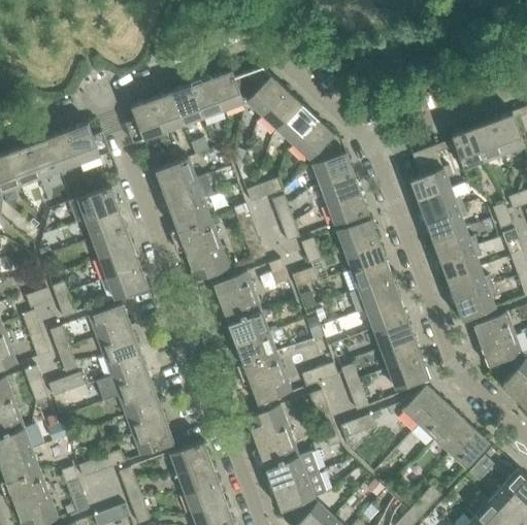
[(250,99),(271,76),(262,68),(234,78),(242,100),(248,98),(250,99)]
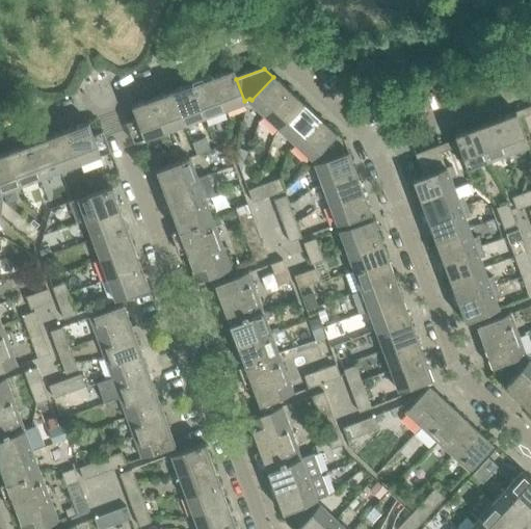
[(246,105),(244,101),(236,79),(233,71),(212,78),(224,112),(246,105)]
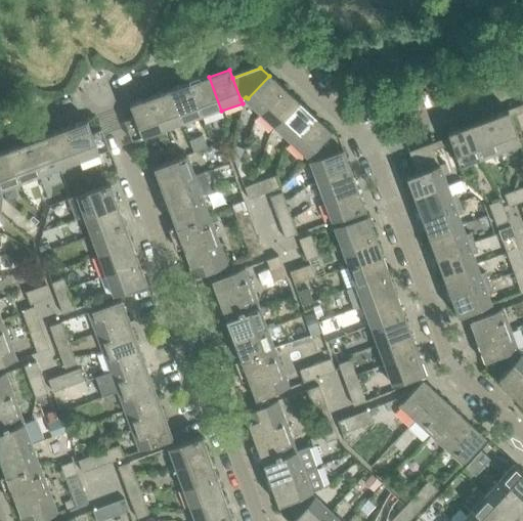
[(261,116),(285,90),(269,76),(248,98),(245,101),(261,116)]
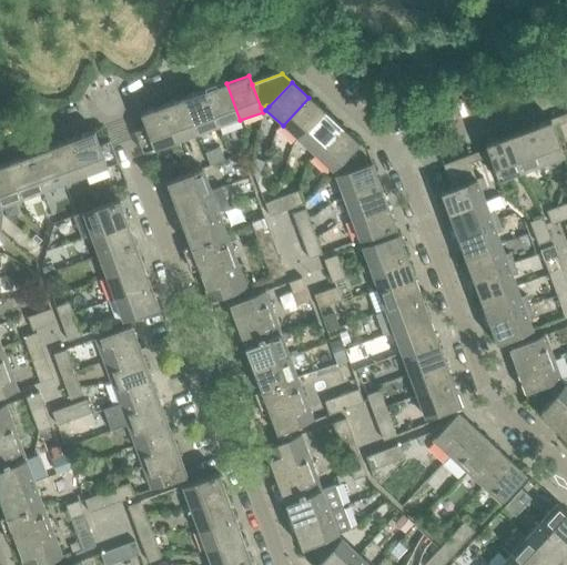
[(240,120),(226,83),(205,91),(219,128),(240,120)]
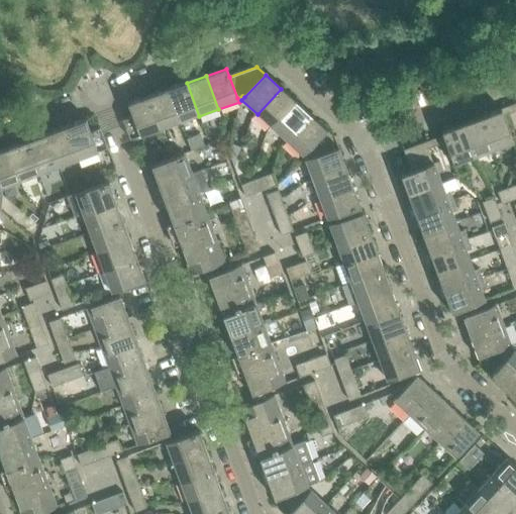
[(199,116),(187,83),(168,91),(180,123),(199,116)]
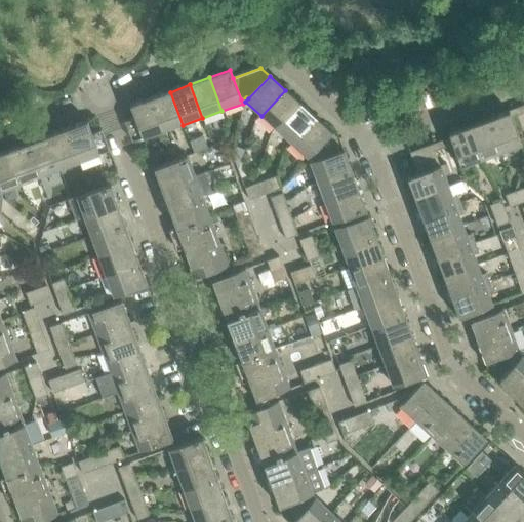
[(277,130),(300,105),(285,90),(262,116),(277,130)]
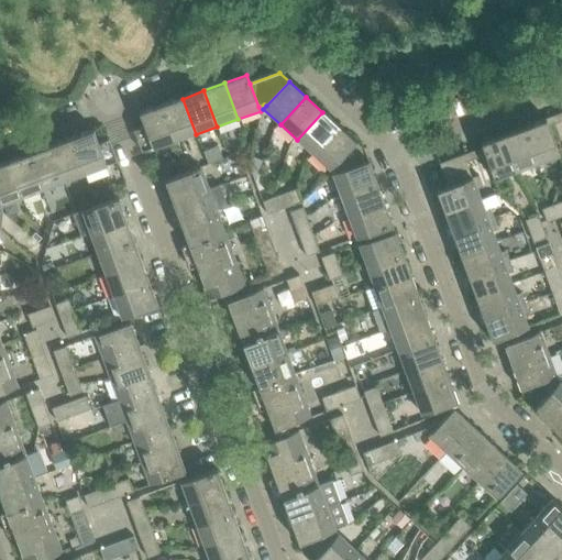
[(196,134),(183,99),(161,107),(174,143),(196,134)]
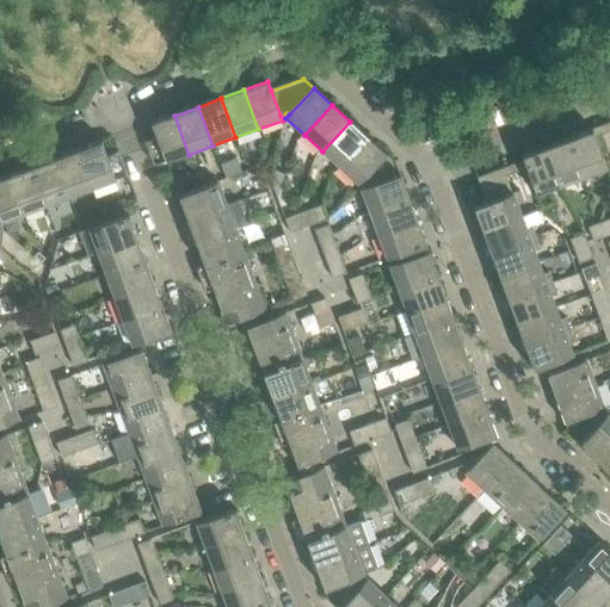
[(189,155),(174,116),(151,124),(155,138),(145,142),(154,167),(189,155)]
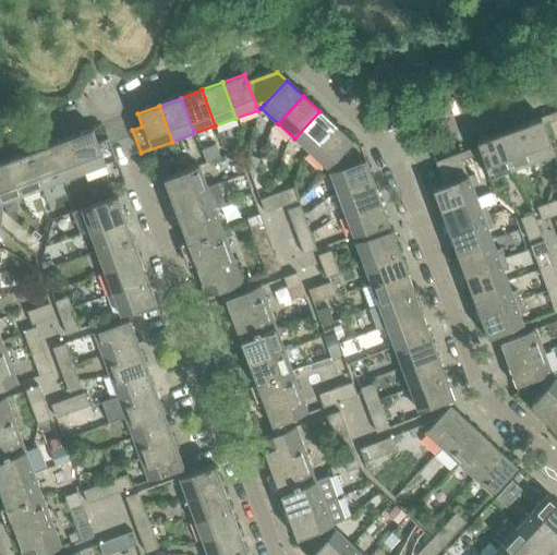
[(311,154),(336,125),(319,111),(294,139),(311,154)]
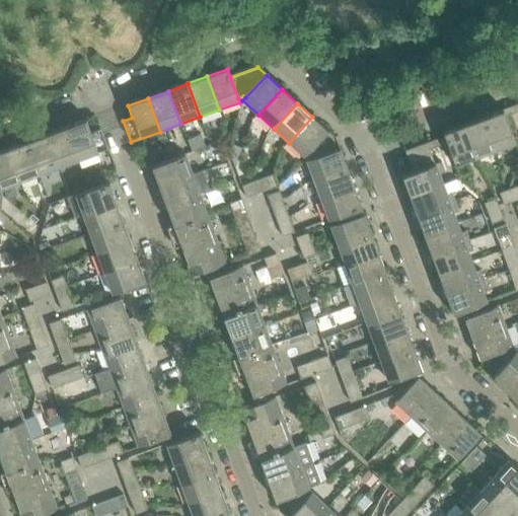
[(506,119),(517,114),(517,105),(503,112),(506,119)]
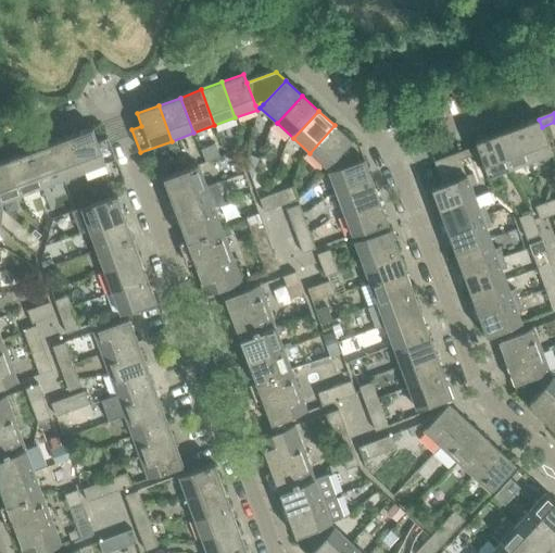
[(553,155),(542,127),(539,120),(517,127),(530,163),(553,155)]
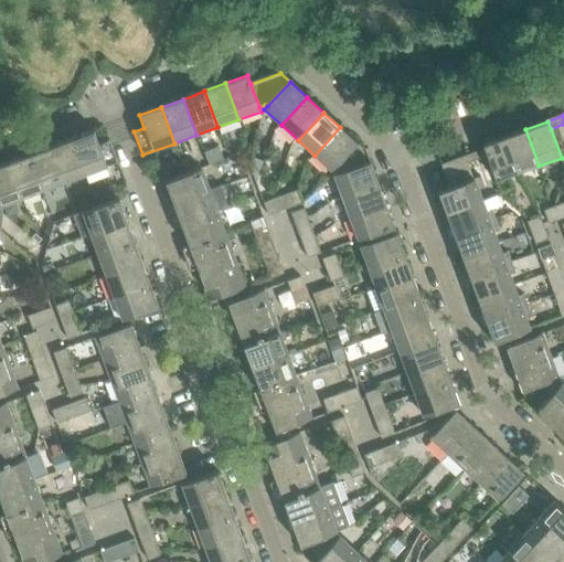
[(332,171),(358,144),(340,127),(315,156),(332,171)]
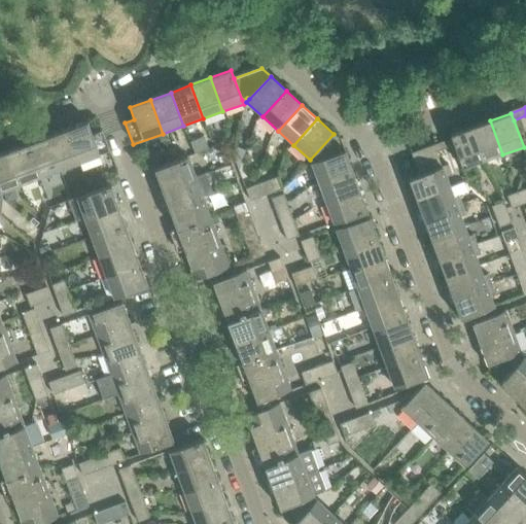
[(502,154),(490,120),(470,129),(483,163),(502,154)]
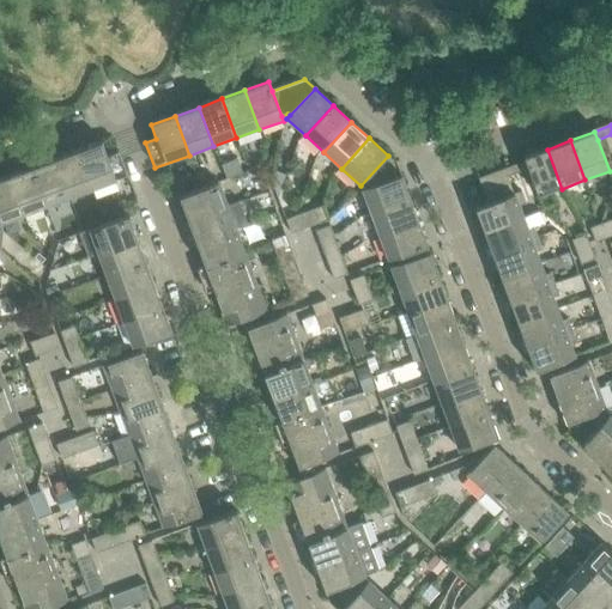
[(127,177),(119,153),(107,157),(102,142),(78,152),(92,190),(127,177)]
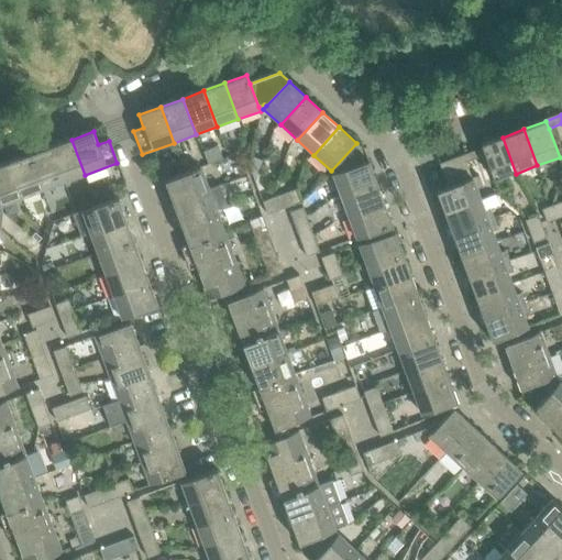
[(516,174),(503,138),(481,145),(483,150),(485,158),(494,182),(516,174)]
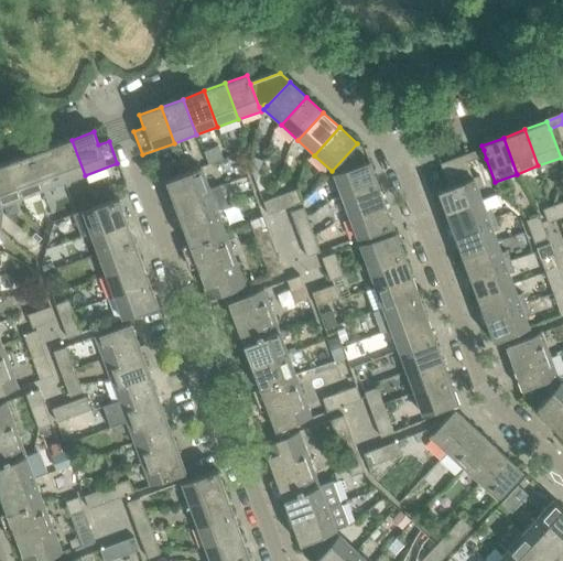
[(85,175),(72,140),(51,148),(64,184),(85,175)]
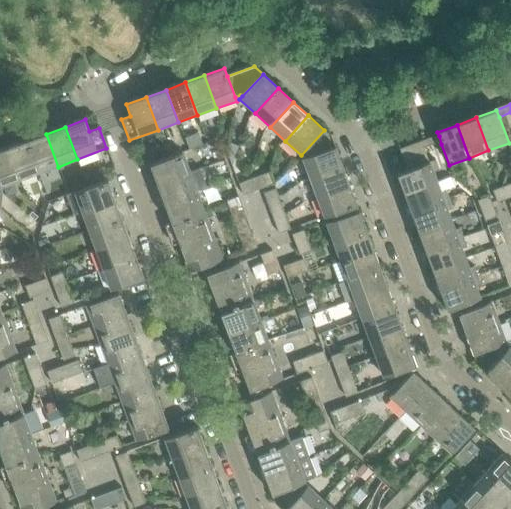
[(331,137),(324,130),(301,155),(303,159),(335,148),(331,137)]
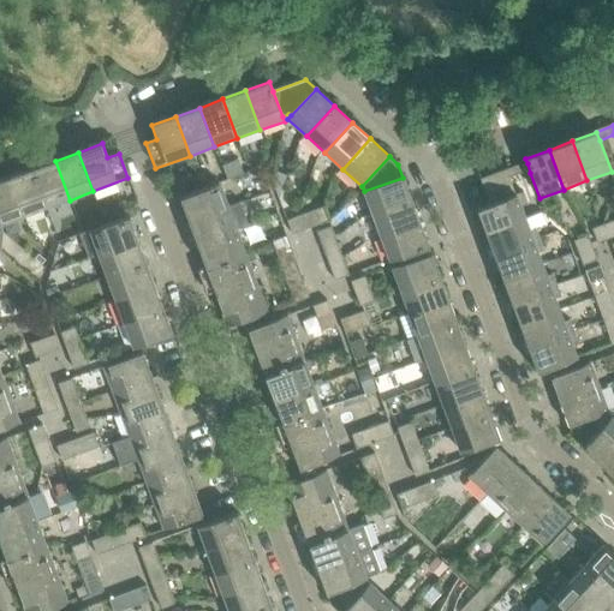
[(70,201),(55,161),(33,169),(47,209),(70,201)]
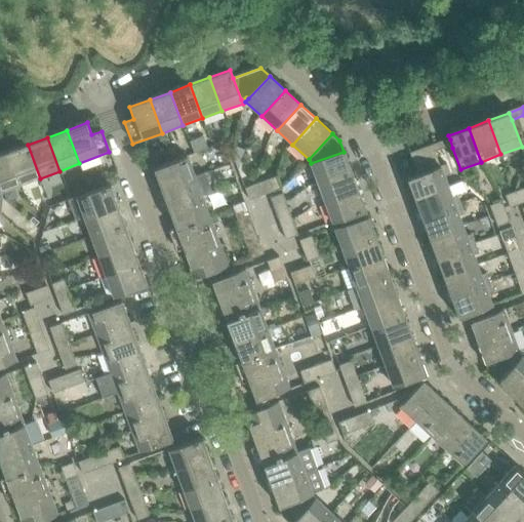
[(435,154),(452,148),(450,139),(421,151),(429,172),(440,168),(435,154)]
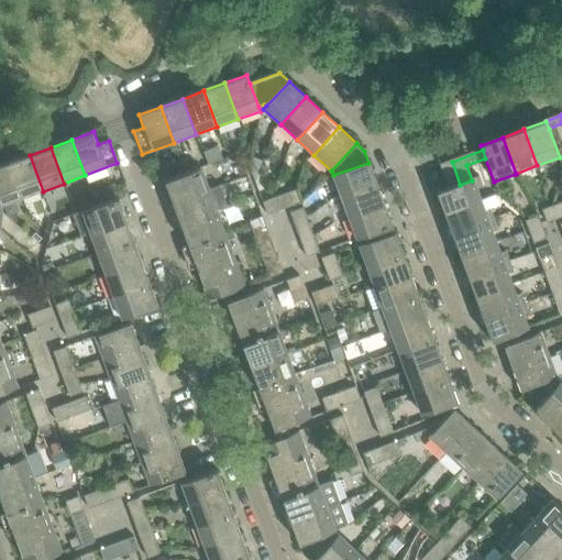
[(43,191),(30,155),(9,163),(22,199),(43,191)]
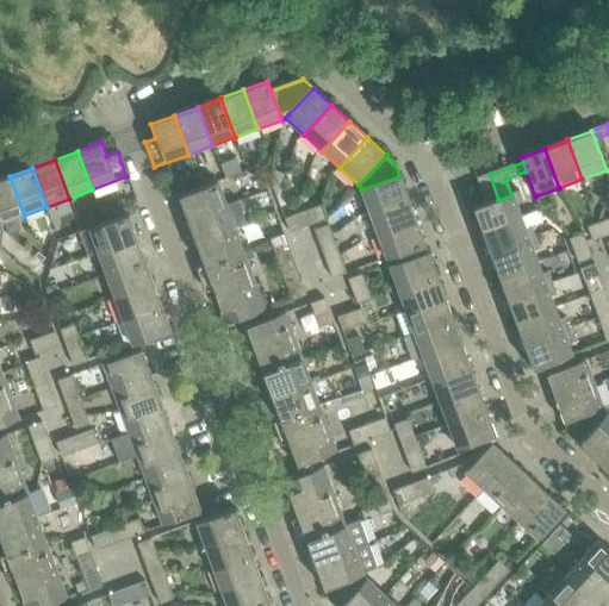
[(498,200),(490,175),(477,180),(476,174),(474,175),(485,205),(498,200)]
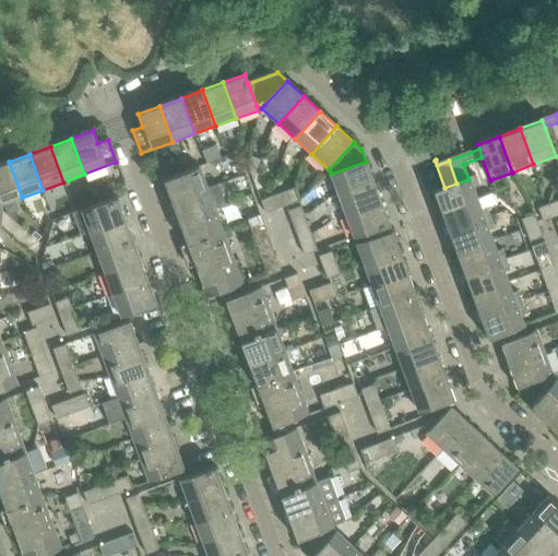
[(0,205),(22,198),(9,162),(0,164),(0,205)]
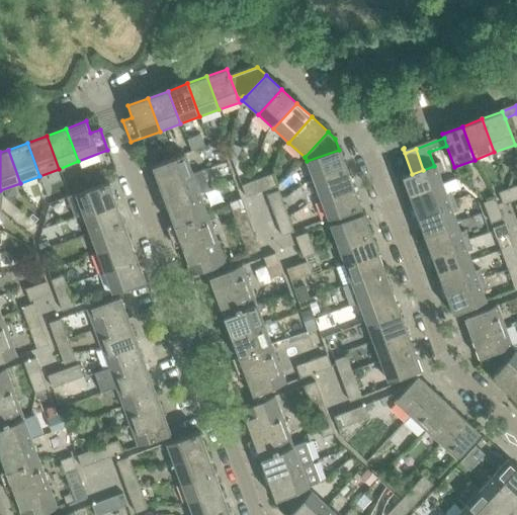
[(347,170),(339,150),(307,161),(314,182),(347,170)]
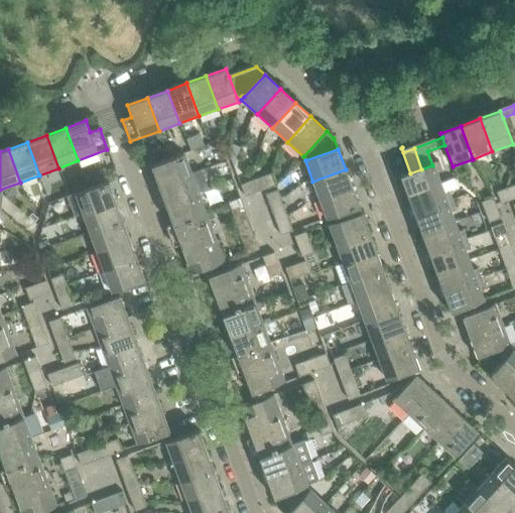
[(191,176),(183,155),(170,159),(151,167),(158,188),(191,176)]
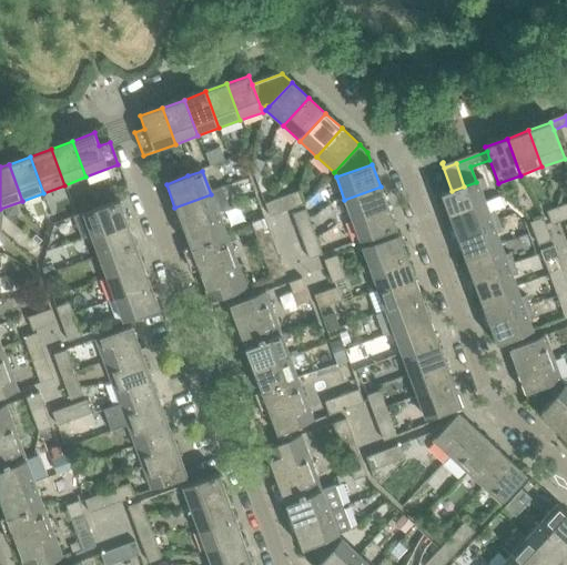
[(485,205),(481,193),(487,191),(483,180),(476,182),(464,187),(452,191),(441,195),(449,219),(485,205)]
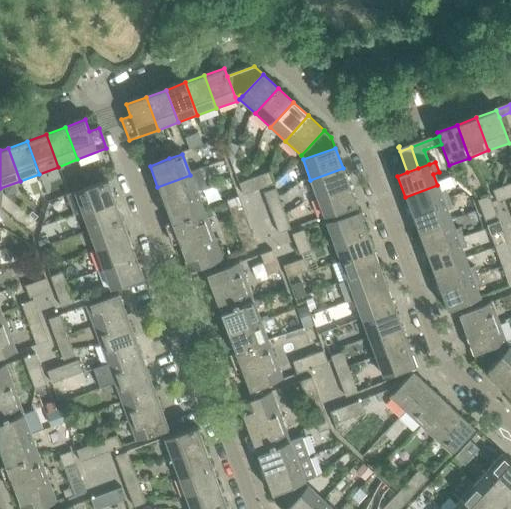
[(350,187),(343,168),(310,180),(317,199),(350,187)]
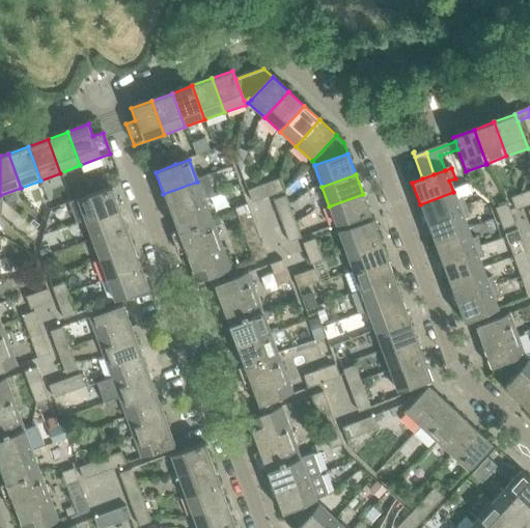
[(285,192),(281,181),(271,184),(275,195),(285,192)]
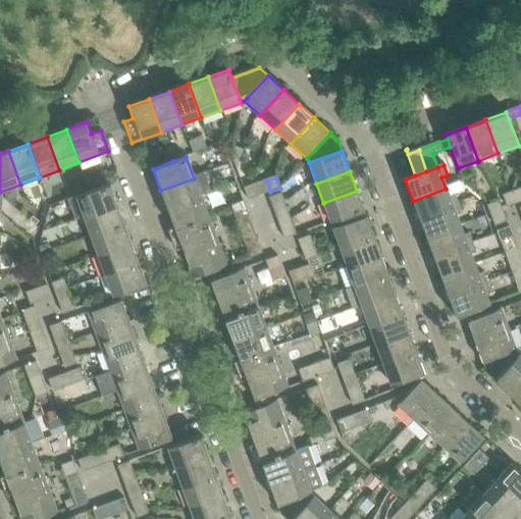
[(201,198),(194,178),(160,191),(167,210),(201,198)]
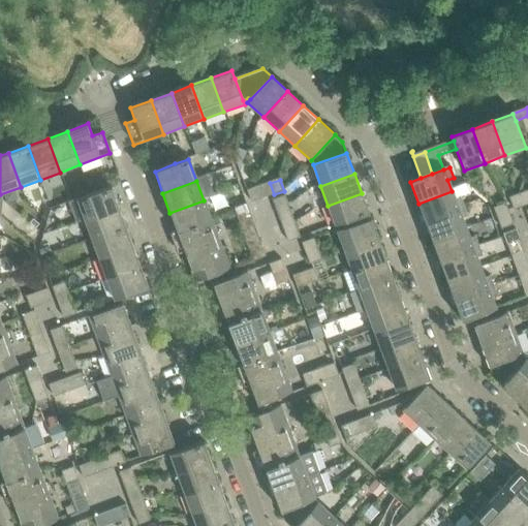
[(274,194),(270,183),(258,187),(262,198),(274,194)]
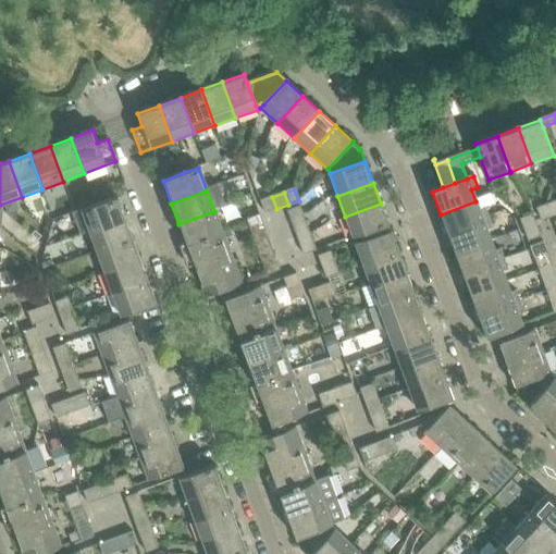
[(125,220),(116,197),(82,210),(90,233),(125,220)]
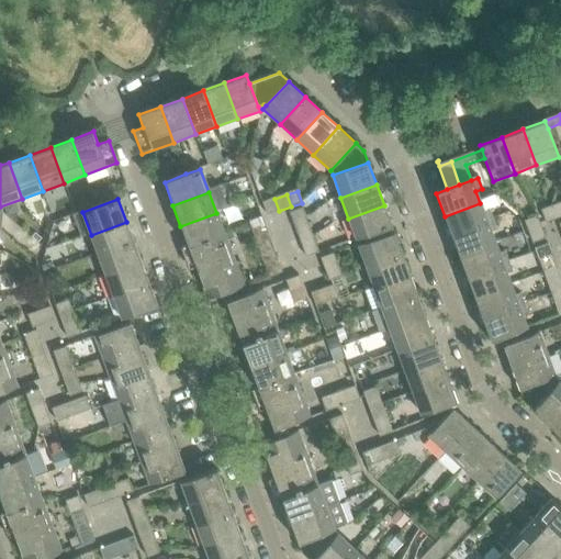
[(279,211),(275,199),(262,203),(267,215),(279,211)]
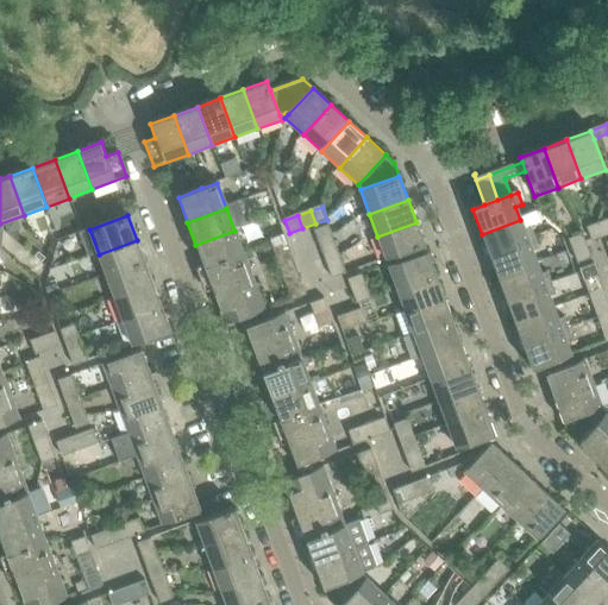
[(534,239),(531,228),(524,231),(520,220),(482,234),(489,256),(534,239)]
